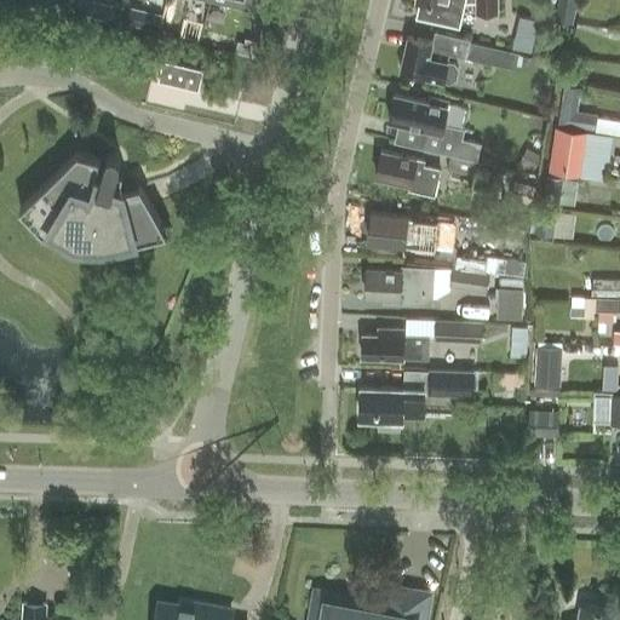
[(210,0),(211,0),(254,11),(257,0),(210,0)]
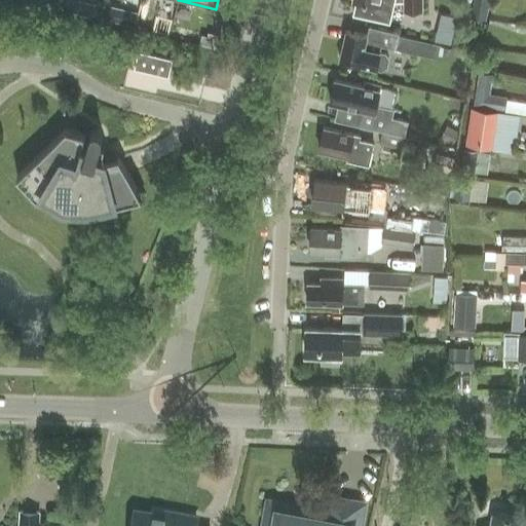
[(357,0),(353,14),(389,22),(395,1),(405,1),(405,10),(422,10),(422,0),(357,0)]
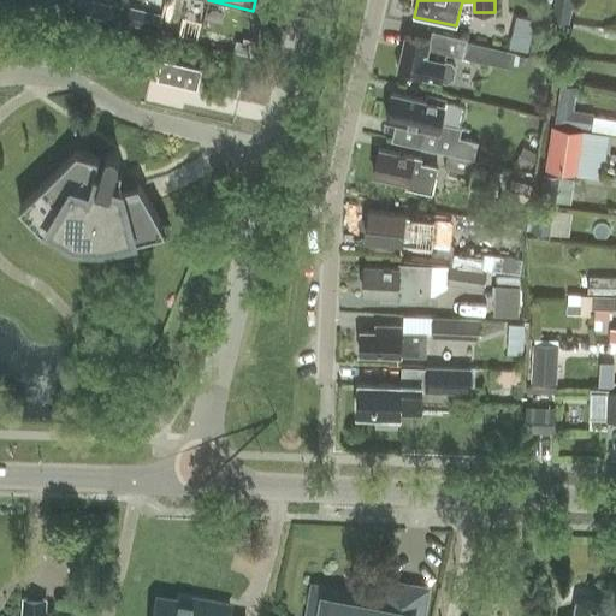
[(569,22),(573,0),(556,0),(552,18),(569,22)]
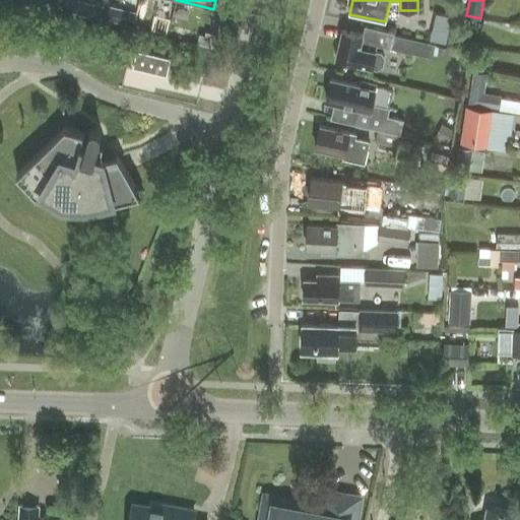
[(118,22),(121,8),(108,5),(105,19),(118,22)]
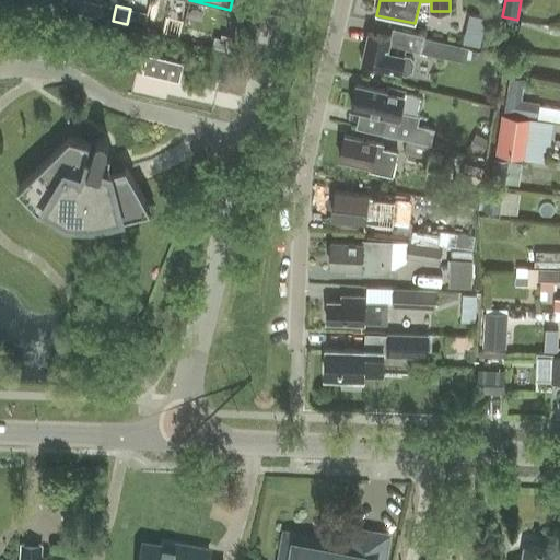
[(480,46),(483,31),(466,26),(463,42),(480,46)]
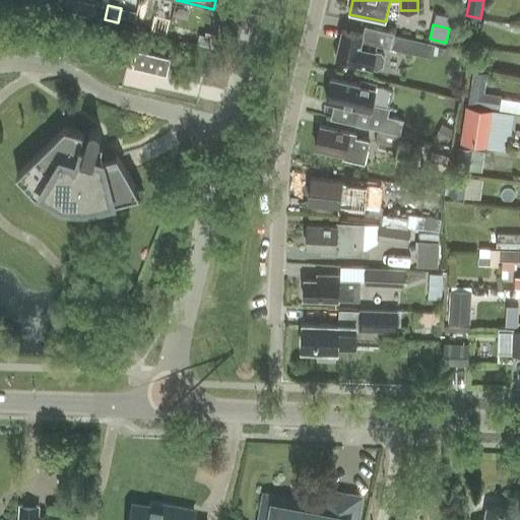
[(377,70),(383,66),(385,58),(382,53),(376,51),(378,41),(363,37),(363,35),(342,29),(335,59),(355,63),(354,65),(377,70)]
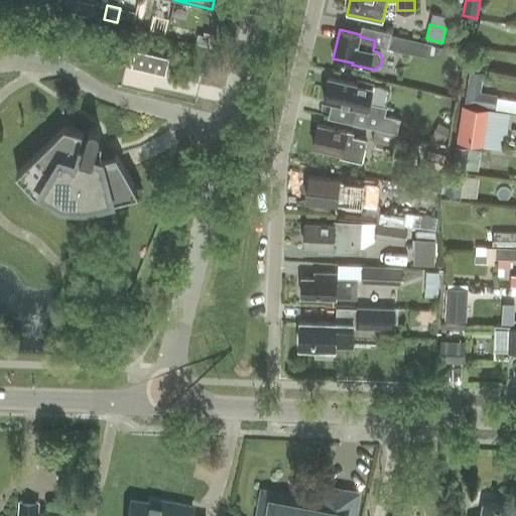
[(428,57),(431,44),(391,34),(388,48),(428,57)]
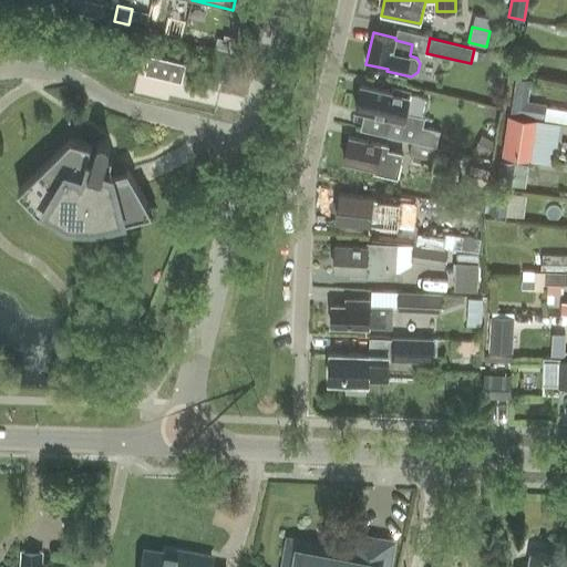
[(182,81),(186,63),(150,54),(145,73),(182,81)]
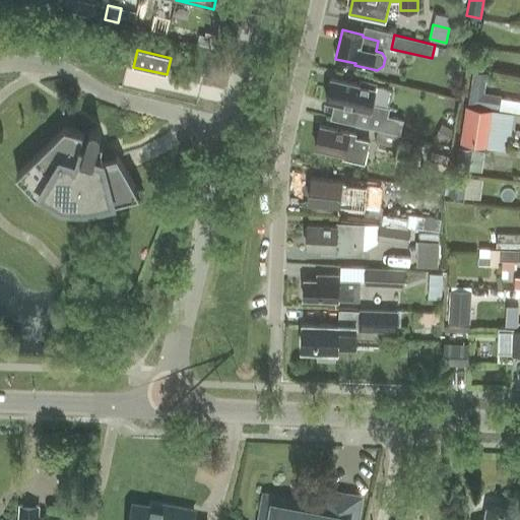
[(500,110),(502,95),(484,92),(488,73),(474,71),(468,105),(500,110)]
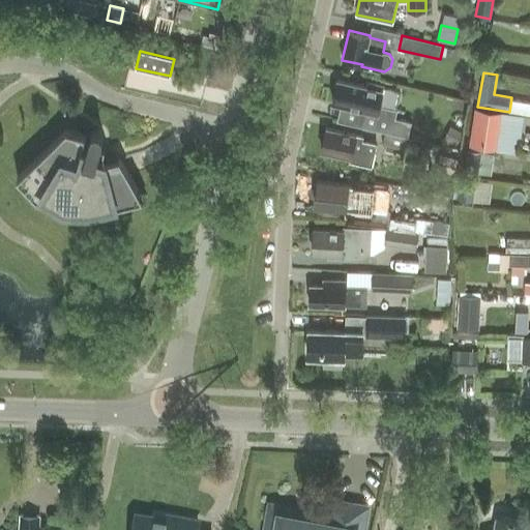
[(363,109),(359,125),(408,137),(411,121),(395,118),(398,110),(380,106),(384,84),(370,81),(367,86),(337,80),(332,101),(363,109)]
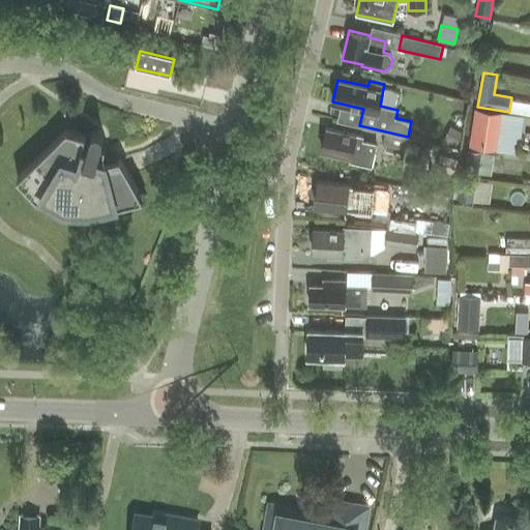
[(497,152),(502,112),(477,109),(471,149),(497,152)]
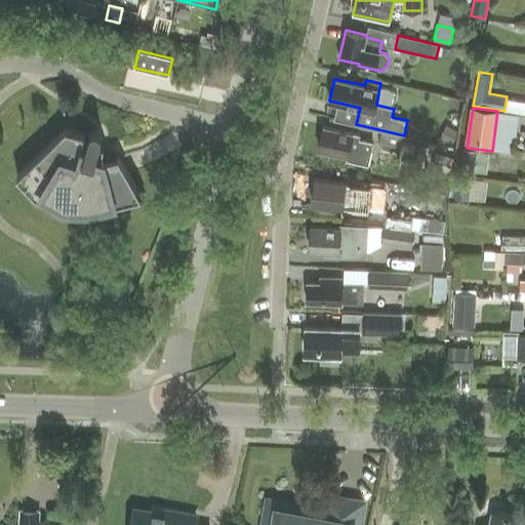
[(448,125),(441,136),(452,145),(460,132),(448,125)]
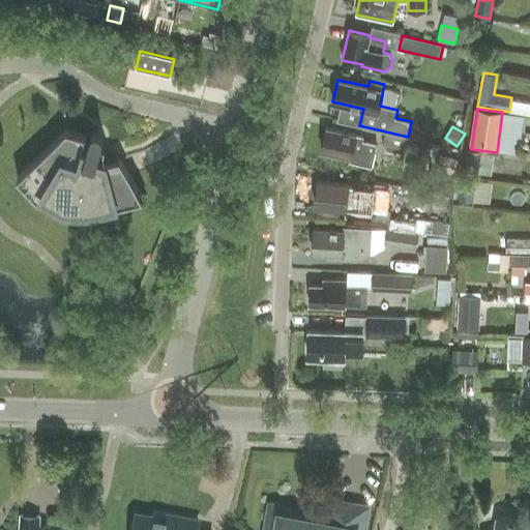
[(372,167),(377,144),(362,141),(363,137),(356,135),(326,127),(321,150),(350,156),(349,162),(372,167)]
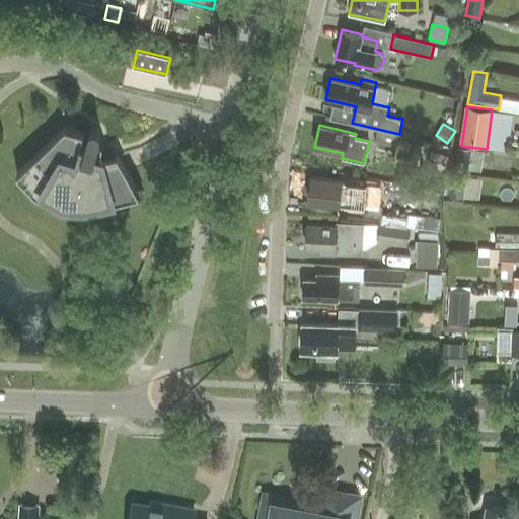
[(88,134),(79,131),(65,127),(16,173),(32,190),(42,197),(53,203),(64,206),(76,207),(88,206),(140,194),(118,152),(103,156),(101,149),(103,142),(98,141),(101,138),(102,135),(102,131),(99,128),(96,127),(88,131),(88,132),(88,134)]
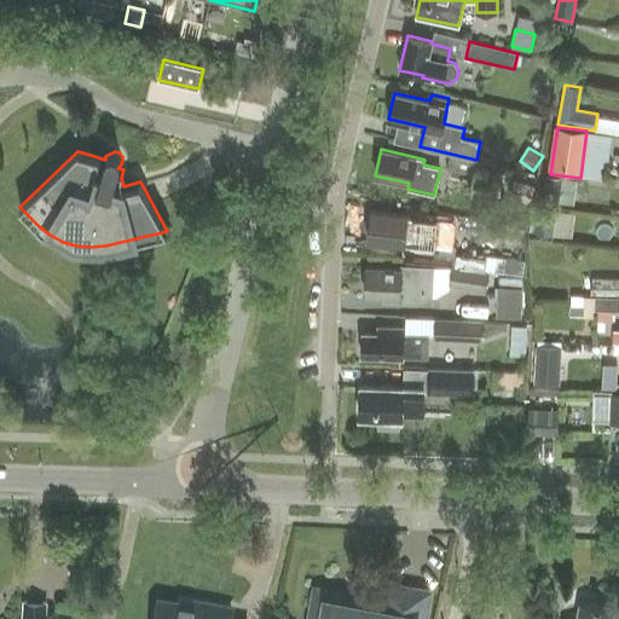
[(472,175),(475,163),(451,155),(446,168),(452,169),(450,174),(461,177),(462,172),(472,175)]
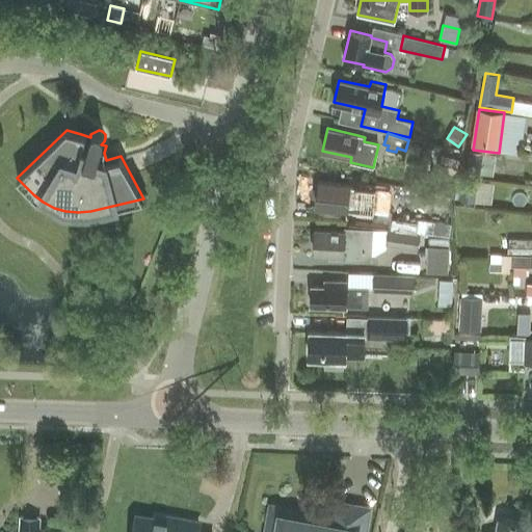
[(460,159),(442,154),(437,169),(456,175),(460,159)]
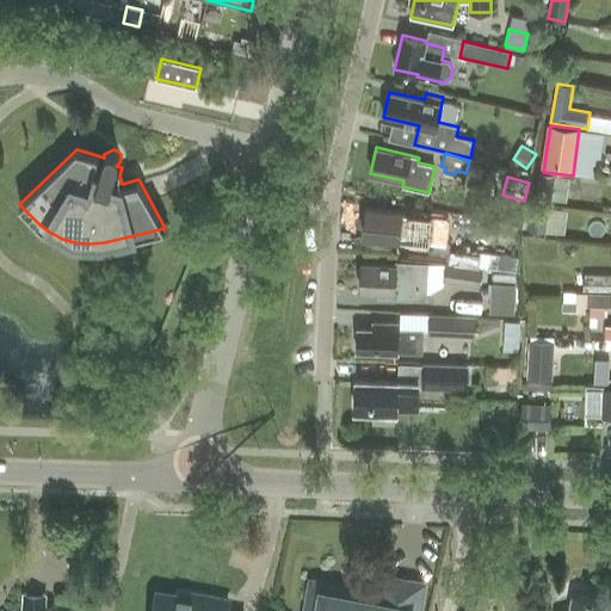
[(553,193),(536,191),(535,202),(550,205),(553,193)]
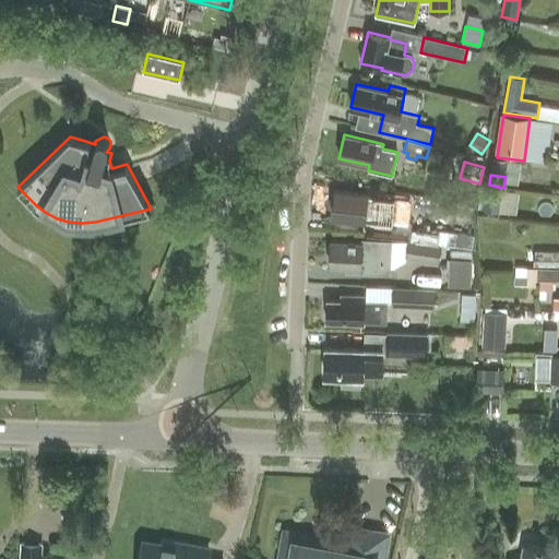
[(487,188),(484,210),(500,212),(502,190),(487,188)]
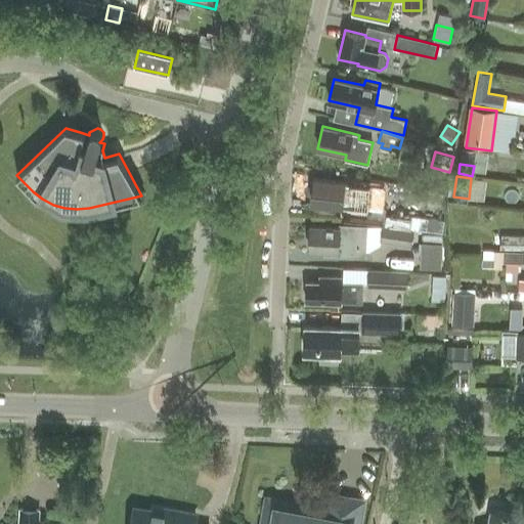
[(385,222),(387,208),(369,206),(372,187),(345,185),(345,181),(313,179),(311,204),(343,207),(342,219),(363,222),(363,219),(385,222)]
